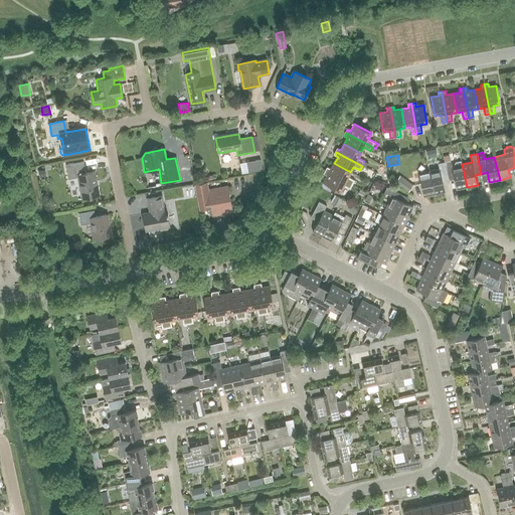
[(452,167),(451,161),(450,156),(444,157),(445,163),(448,180),(454,179),(457,190),(467,187),(462,164),(461,161),(455,163),(454,166),(452,167)]
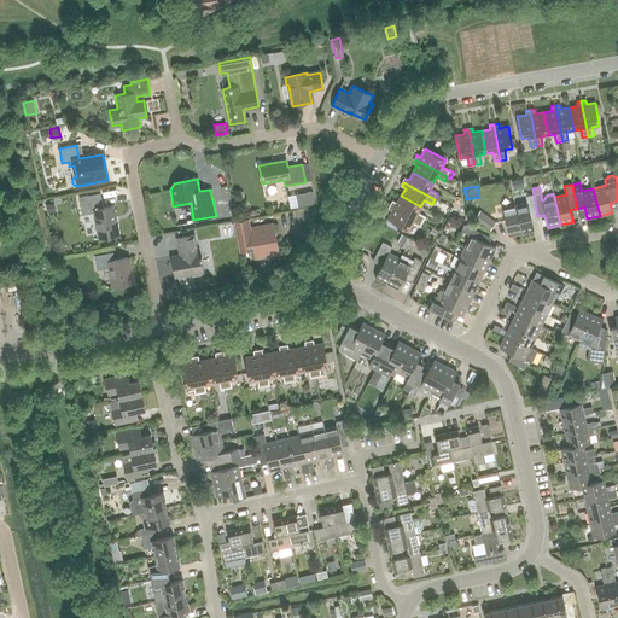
[(313,191),(296,194),(298,208),(315,204),(313,191)]
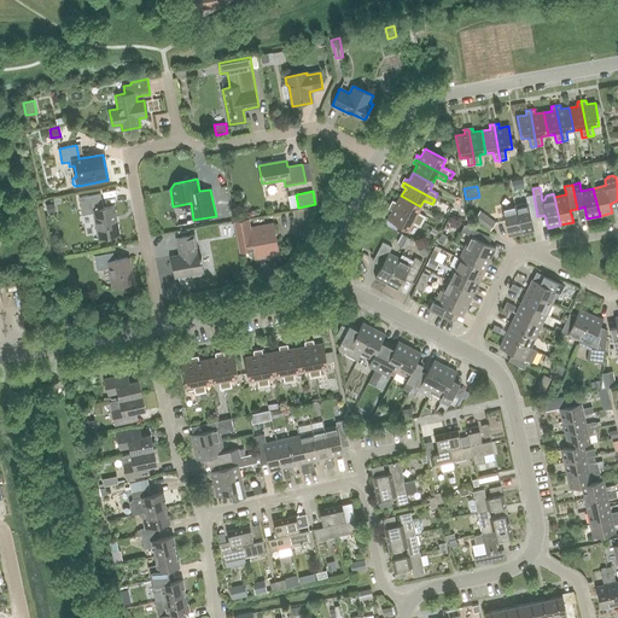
[(100,193),(97,194),(80,198),(83,215),(94,213),(99,239),(118,235),(112,207),(104,208),(100,193)]
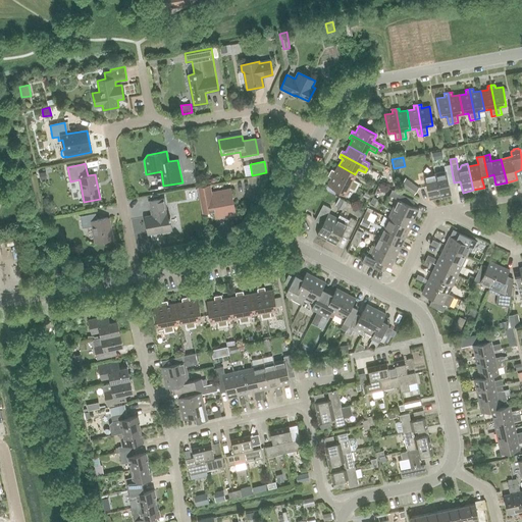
[(330,173),(357,188),(359,184),(353,179),(355,174),(338,165),(335,171),(331,170),(330,173)]
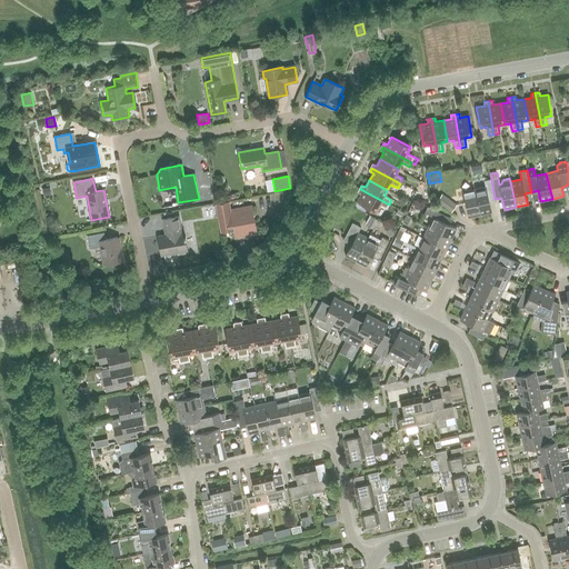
[(485,187),(473,190),(480,216),(491,212),(489,200),(495,199),(491,180),(483,181),(485,187)]
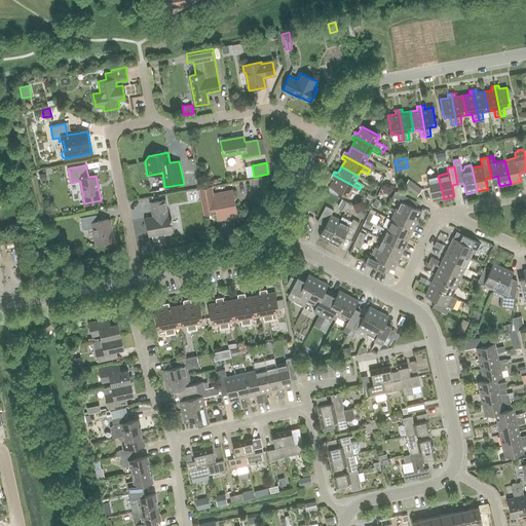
[(360,189),(333,175),(331,178),(334,180),(330,186),(347,195),(350,190),(358,193),(360,189)]
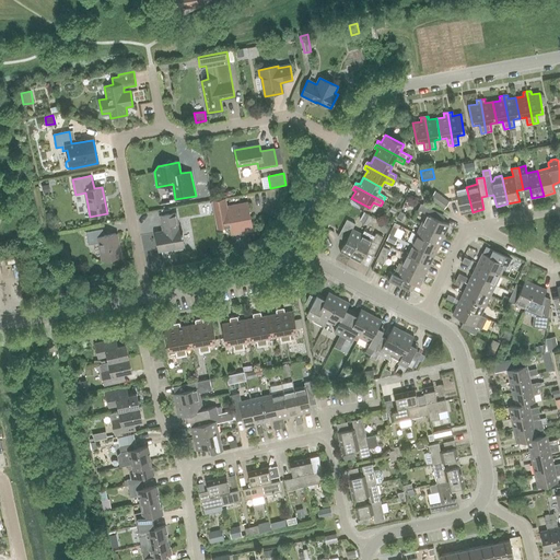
[(461,214),(473,212),(466,187),(455,189),(461,214)]
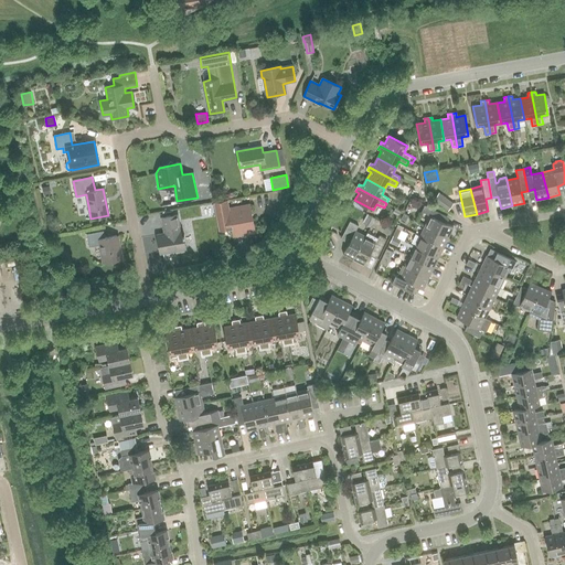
[(454,203),(439,193),(433,201),(448,211),(454,203)]
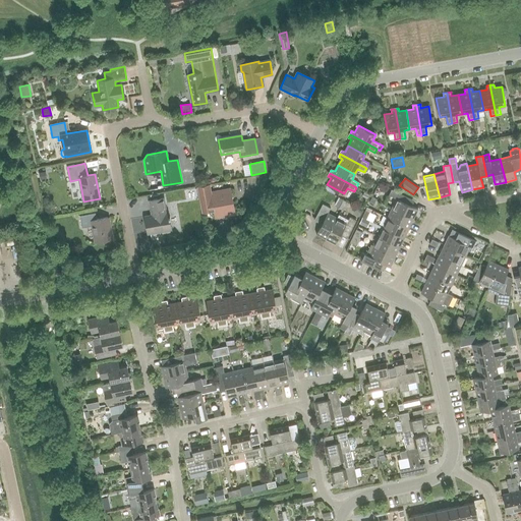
[(230,188),(211,192),(209,185),(198,187),(203,212),(214,210),(215,218),(235,214),(230,188)]
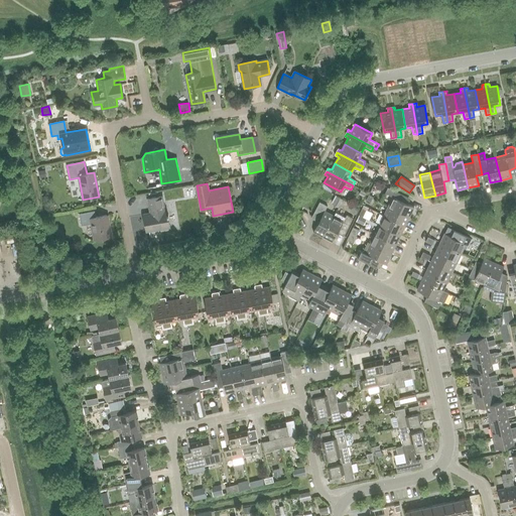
[(385,194),(392,197),(388,207),(409,217),(414,207),(407,204),(410,199),(388,187),(385,194)]
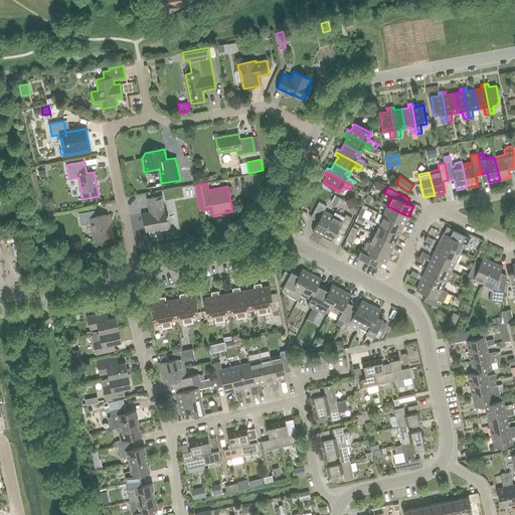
[(342,199),(336,195),(332,203),(338,206),(342,199)]
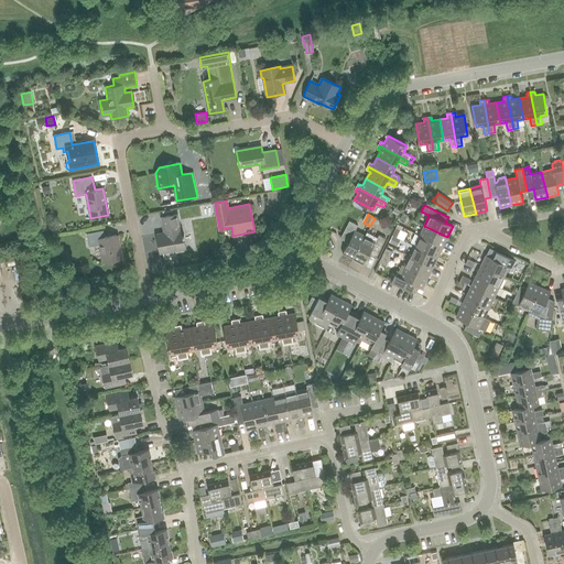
[(160,253),(185,249),(182,230),(180,230),(177,215),(162,218),(164,234),(156,235),(160,253)]
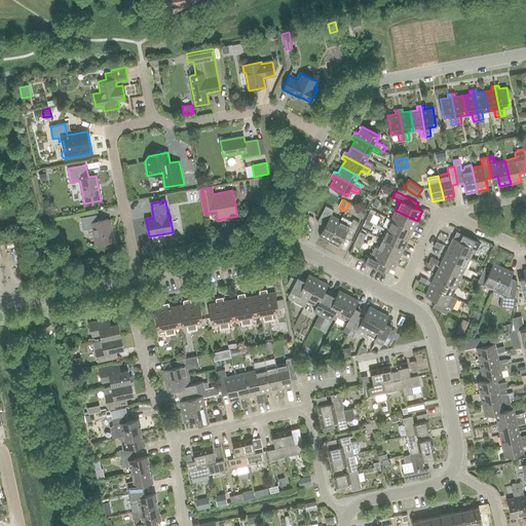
[(318,236),(329,241),(340,220),(331,215),(333,211),(326,207),(316,223),(324,227),(318,236)]
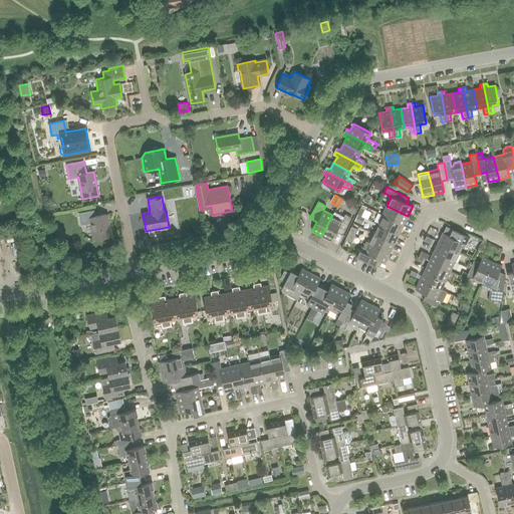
[(348,211),(354,214),(357,208),(351,205),(348,211)]
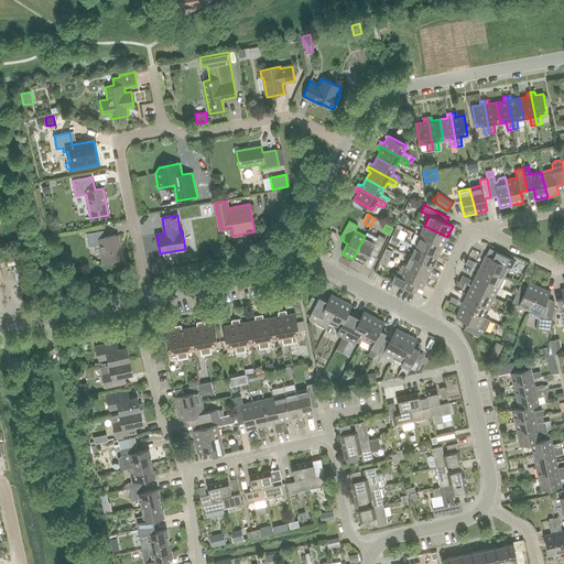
[(447,237),(424,226),(419,236),(442,247),(447,237)]
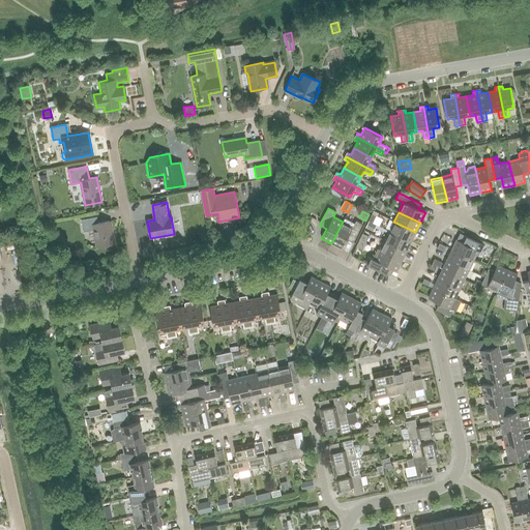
[(373,224),(373,223),(377,215),(372,213),(369,222),(373,224)]
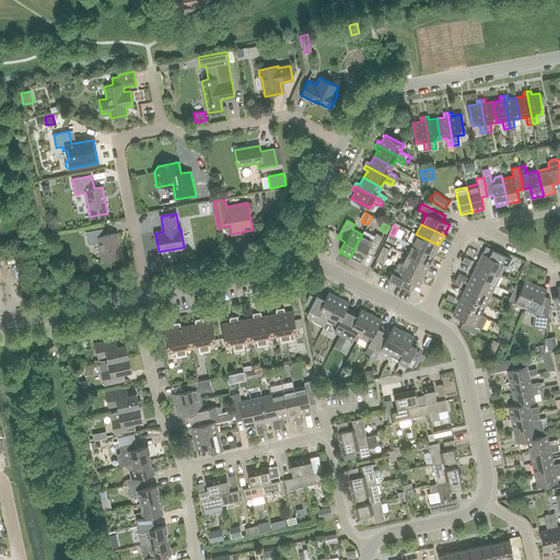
[(103,229),(88,232),(85,232),(89,245),(100,243),(103,260),(119,257),(115,234),(104,236),(103,229)]
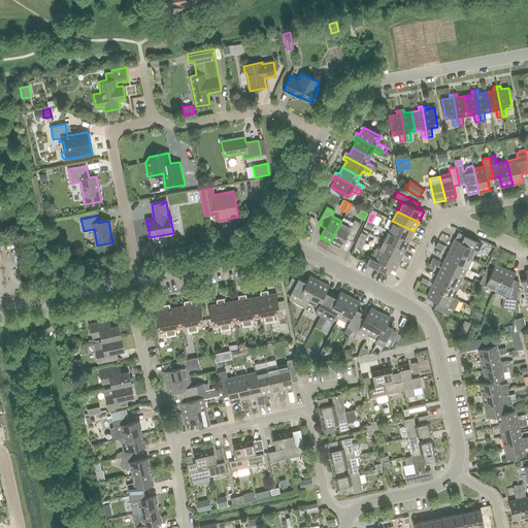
[(330,242),(339,248),(344,238),(351,242),(361,224),(354,221),(353,223),(343,218),(341,221),(330,242)]
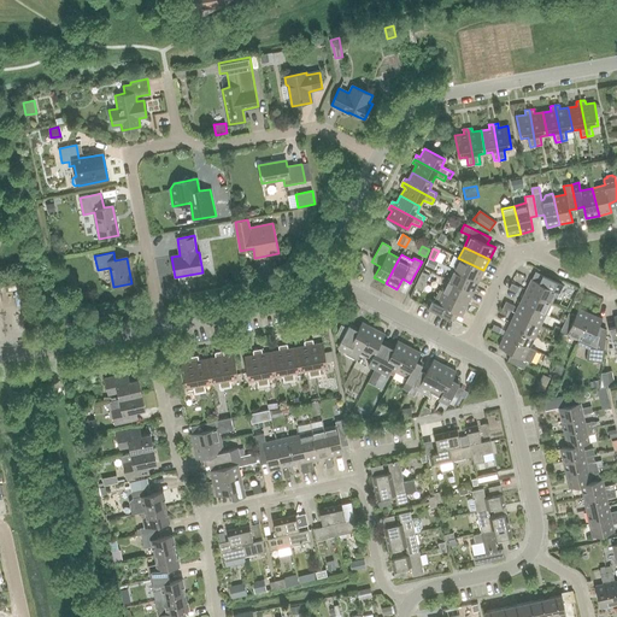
[(434,260),(429,258),(425,264),(435,269),(438,262),(434,259),(434,260)]
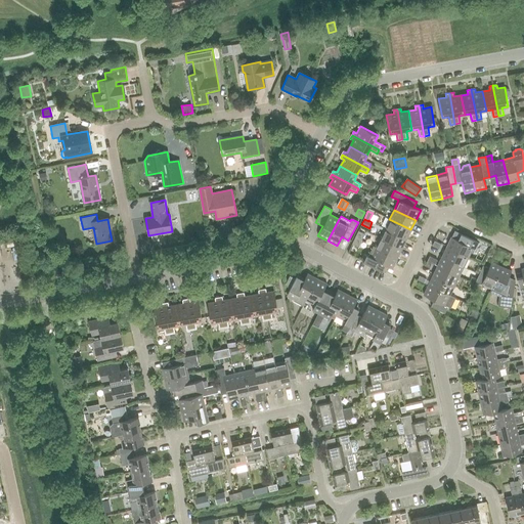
[(410,229),(389,219),(385,228),(406,239),(410,229)]
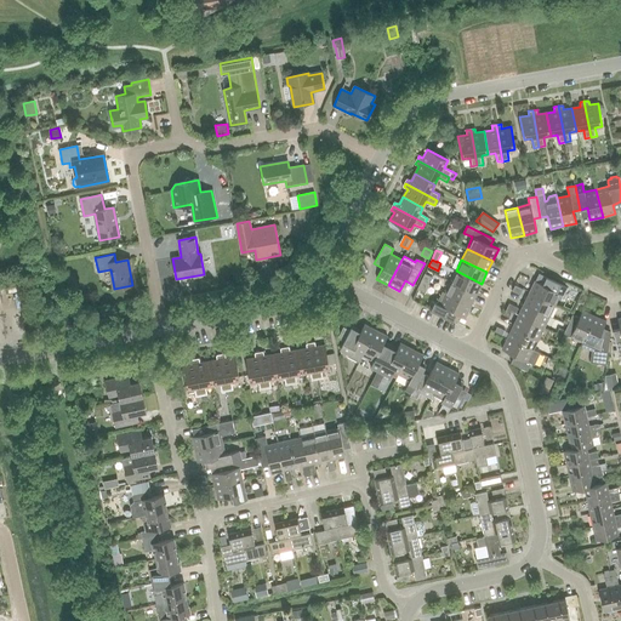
[(482,284),(456,271),(450,281),(476,295),(482,284)]
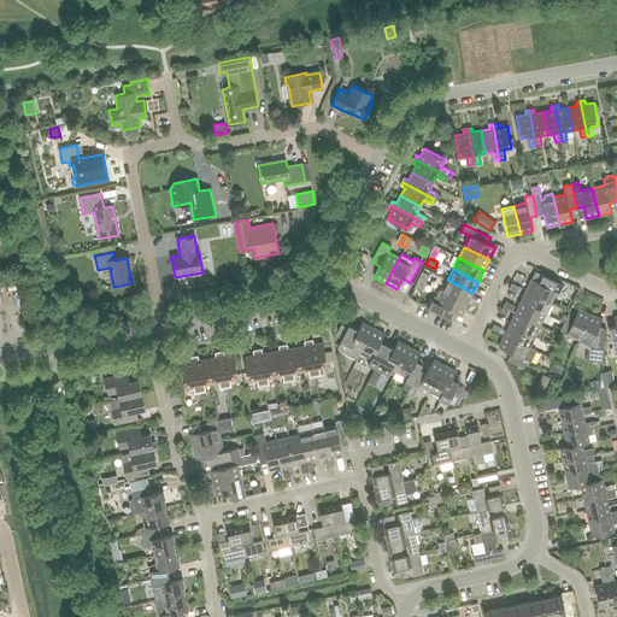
[(422,272),(418,280),(425,283),(429,276),(422,272)]
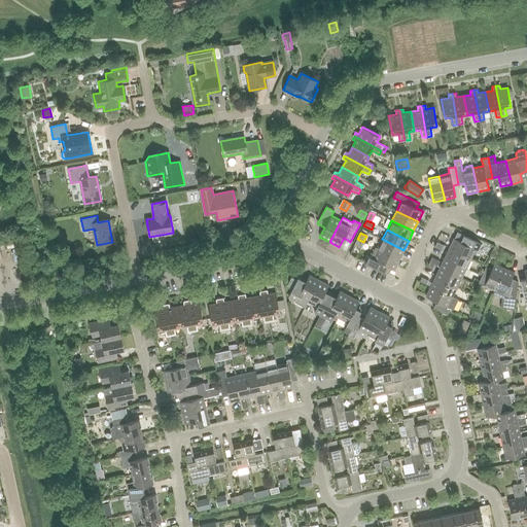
[(468,238),(465,244),(454,239),(449,248),(470,259),(473,253),(476,254),(481,244),(468,238)]
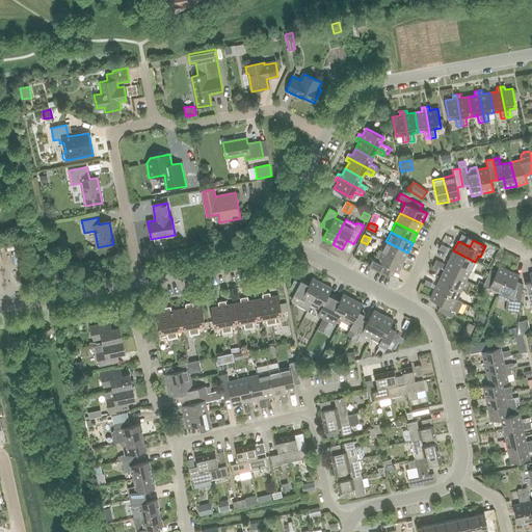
[(364,250),(367,244),(361,241),(357,247),(364,250)]
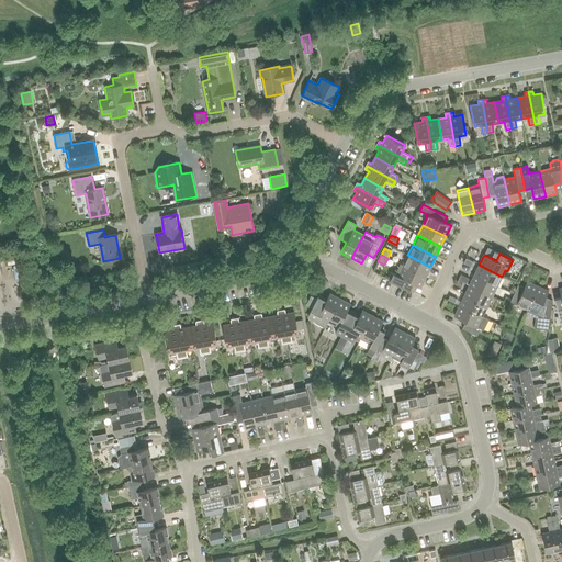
[(430,267),(407,255),(403,266),(426,277),(430,267)]
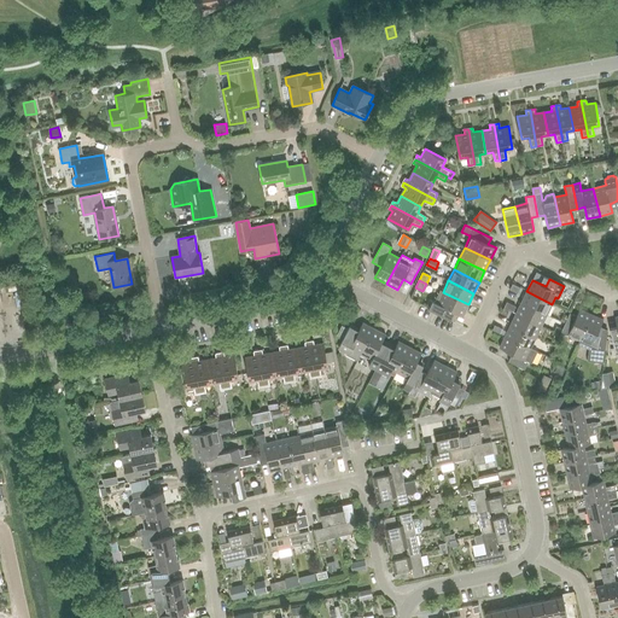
[(513,284),(509,290),(518,293),(520,287),(513,284)]
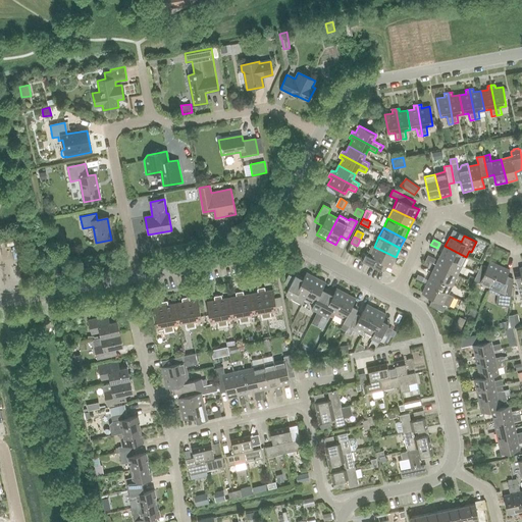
[(440,255),(462,266),(466,257),(445,246),(440,255)]
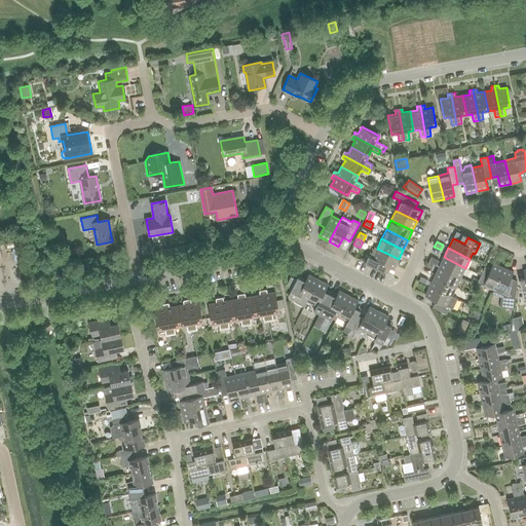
[(381,271),(384,264),(393,269),(399,259),(377,249),(372,259),(366,256),(363,261),(381,271)]
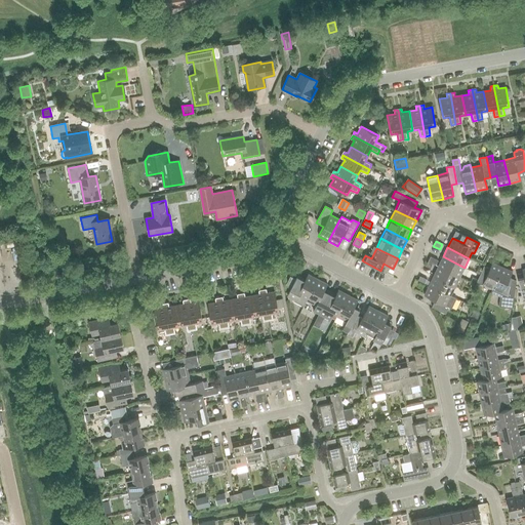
[(430,256),(428,261),(433,264),(436,266),(438,260),(430,256)]
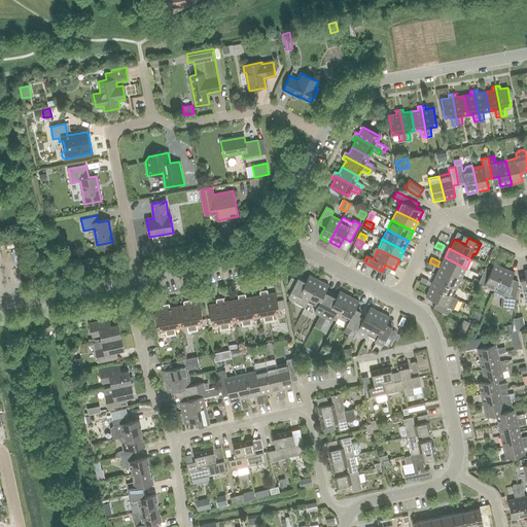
[(466,269),(445,257),(440,268),(461,278),(466,269)]
